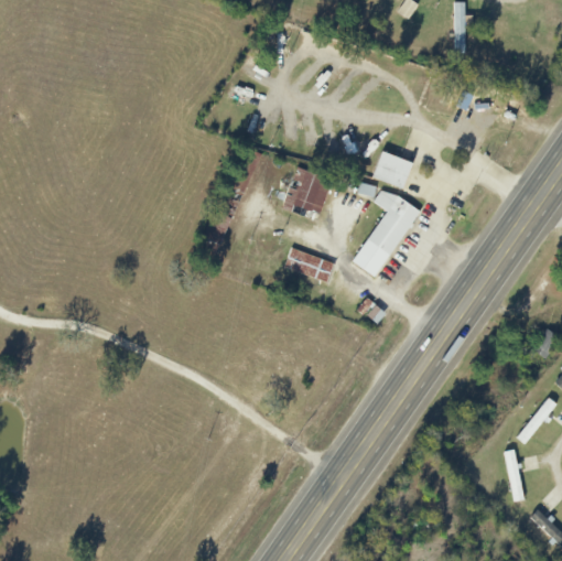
[(399,10),(408,17),(417,4),(410,0),(406,0),(399,10)]
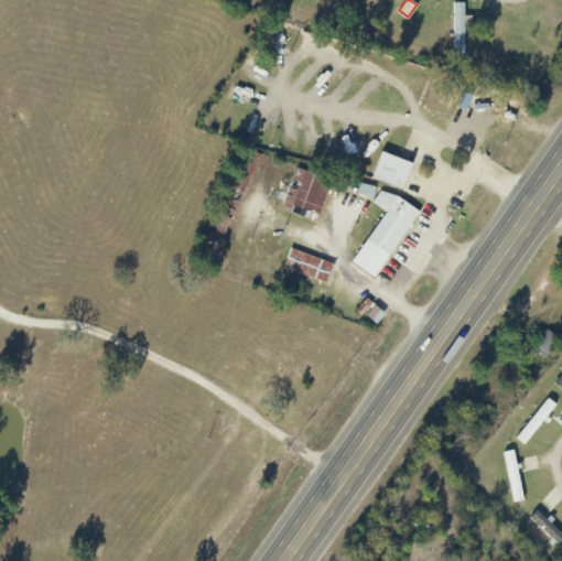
[(456,51),(466,51),(464,17),(455,17),(456,51)]
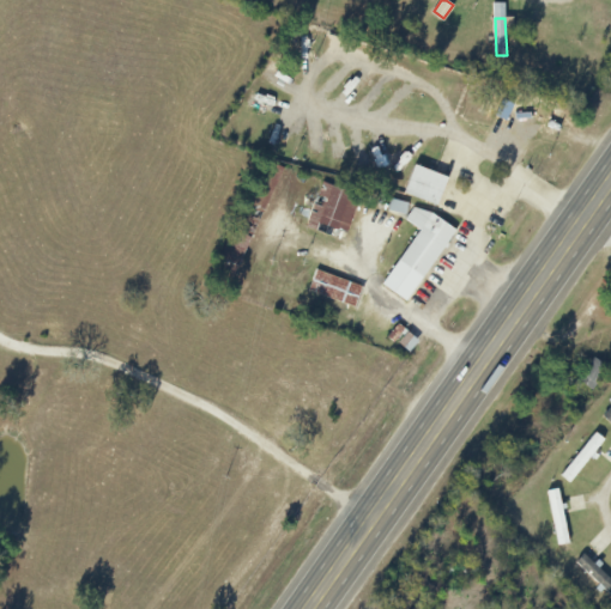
[(449,177),(415,163),(404,190),(439,203),(449,177)]
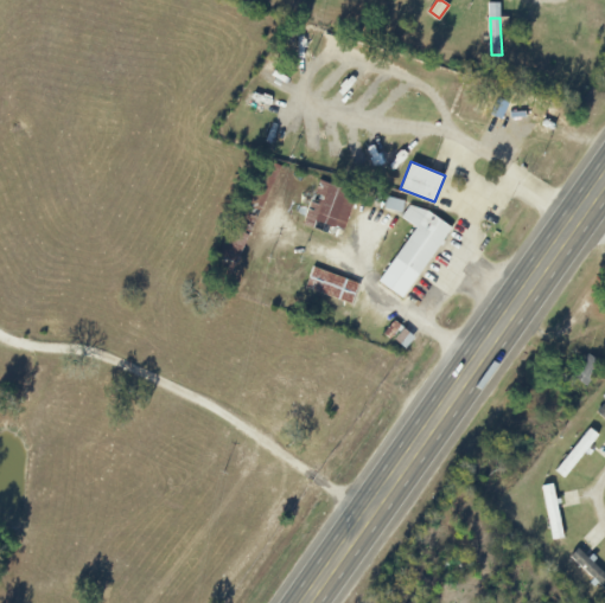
[(303,224),(342,237),(357,192),(318,179),(303,224)]
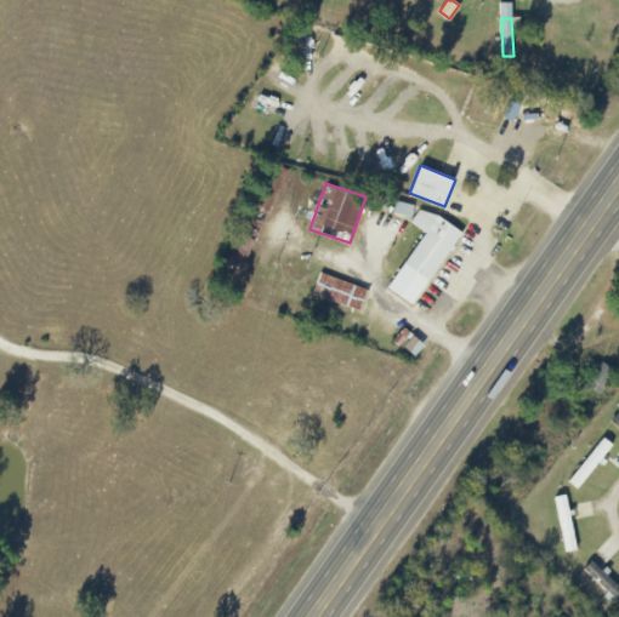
[(393,212),(410,218),(414,206),(397,200),(393,212)]
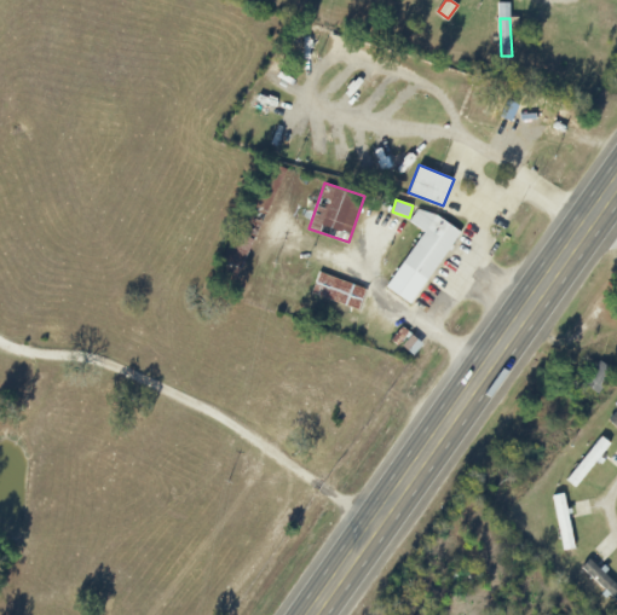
[(425,230),(403,262),(430,280),(461,232),(419,204),(409,220),(425,230)]
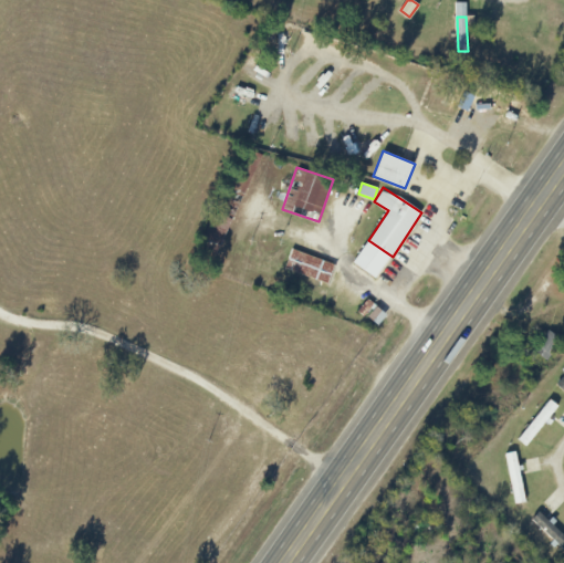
[(285,268),(329,283),(336,264),(292,248),(285,268)]
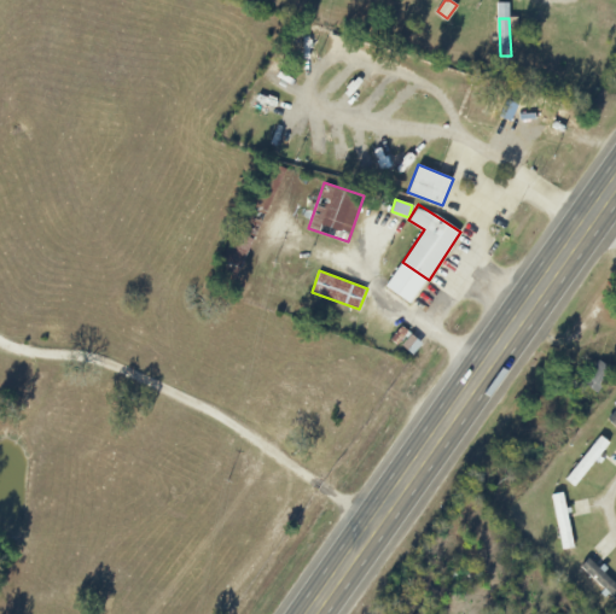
[(583,381),(598,392),(615,370),(600,358),(583,381)]
